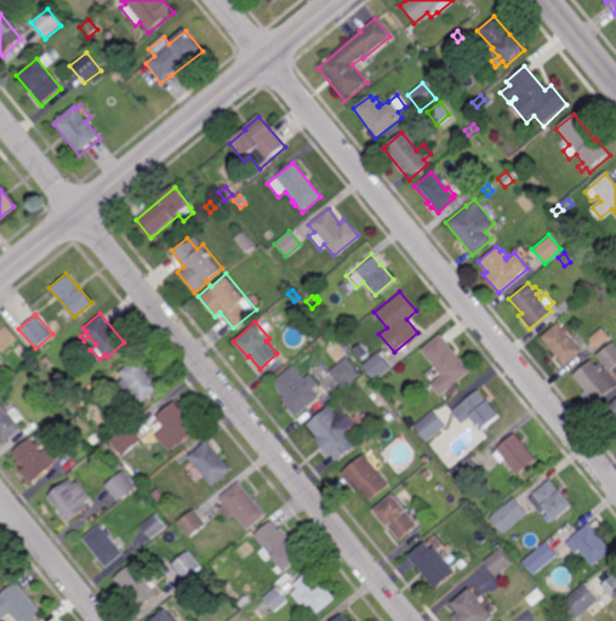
[(562,328),(564,325),(569,331),(566,334),(581,351),(564,365),(540,336),(557,322),(562,328)]
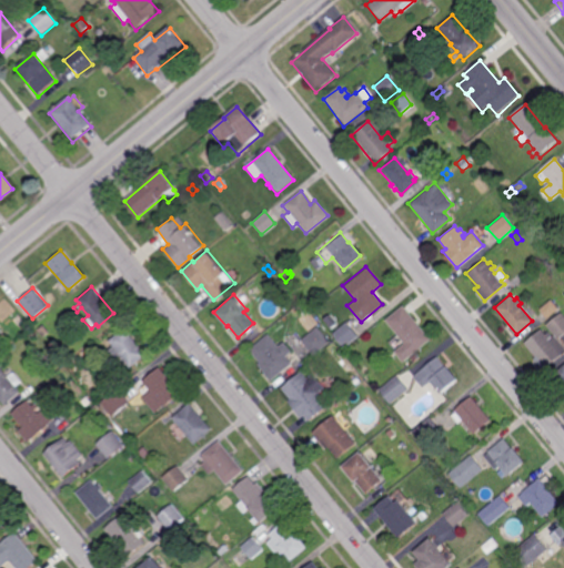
[(546,317),(539,308),(550,298),(557,308),(546,317)]
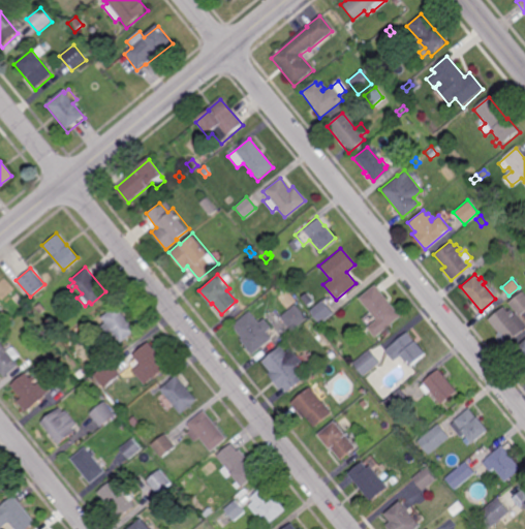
[(279,293),(273,287),(277,283),(283,290),(279,293)]
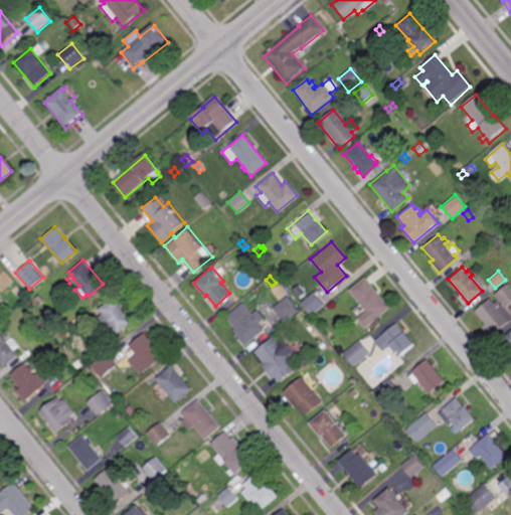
[(377,324),(373,328),(369,324),(364,329),(355,319),(364,311),(347,290),(363,276),(389,307),(374,320),(377,324)]
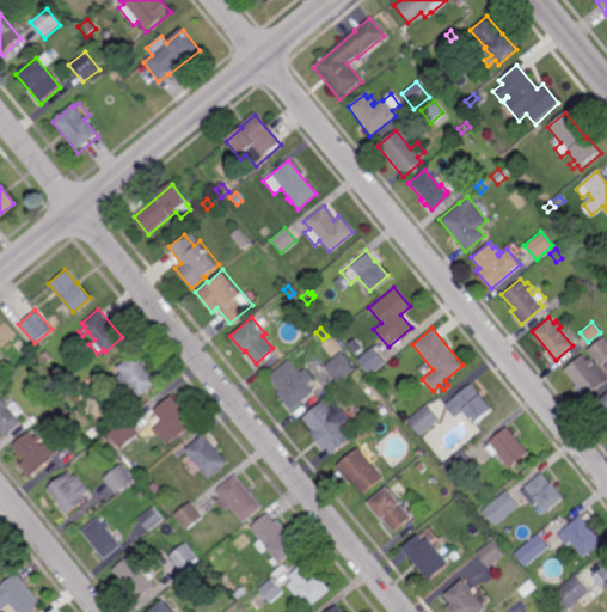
[(606,357),(599,365),(587,349),(604,336),(606,340),(606,357)]
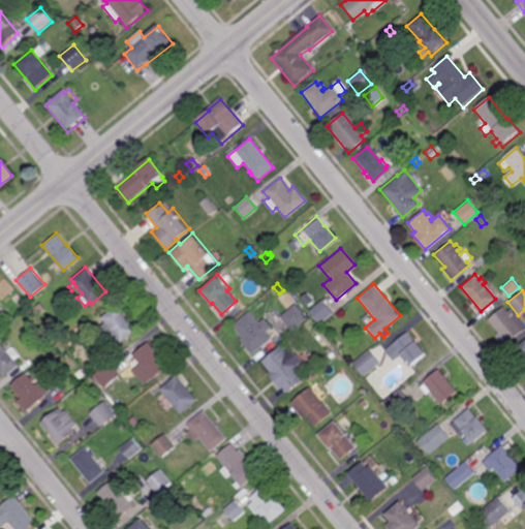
[(318,324),(307,311),(321,300),(332,313),(318,324)]
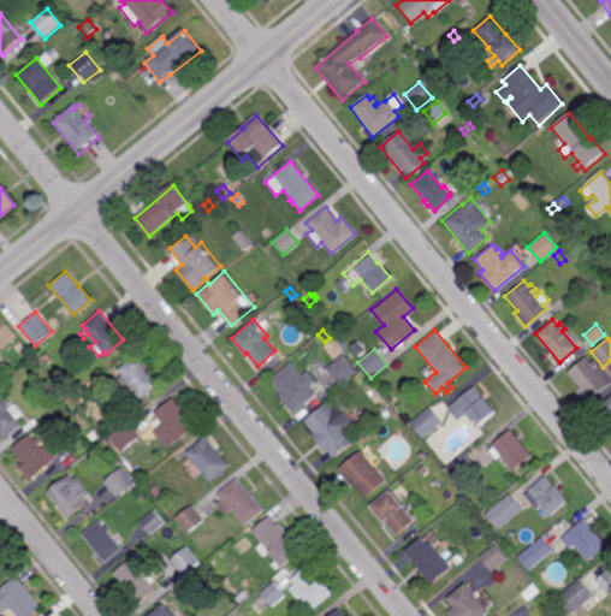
[(337,385),(324,368),(342,354),(355,371),(337,385)]
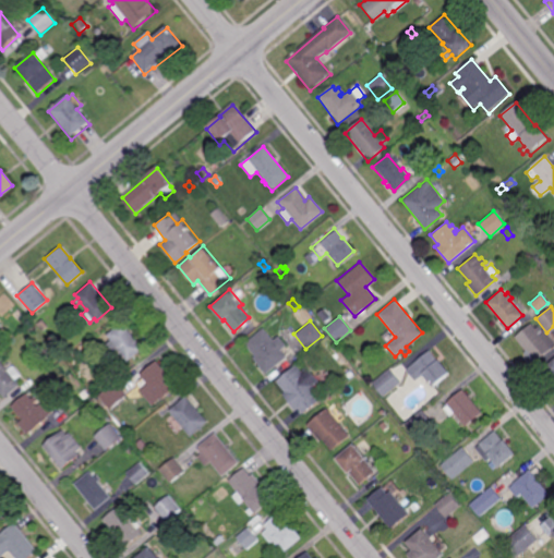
[(128,361),(117,348),(111,352),(105,343),(110,339),(107,335),(122,322),(144,347),(128,361)]
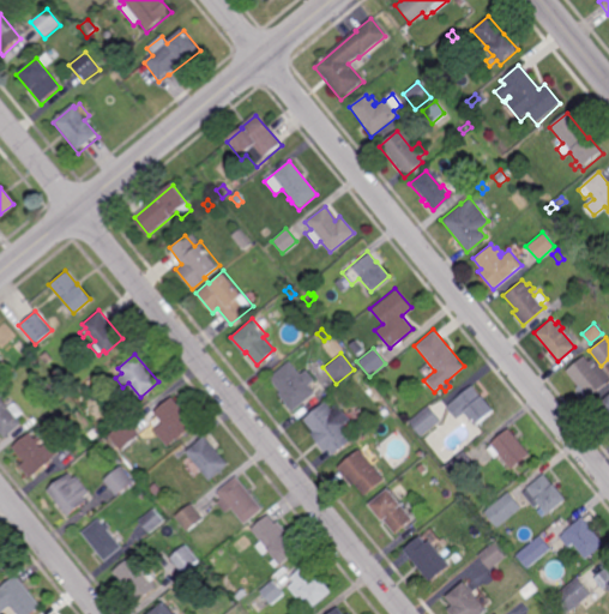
[(588,360),(591,357),(595,362),(592,365),(607,383),(585,401),(574,387),(577,386),(565,371),(584,355),(588,360)]
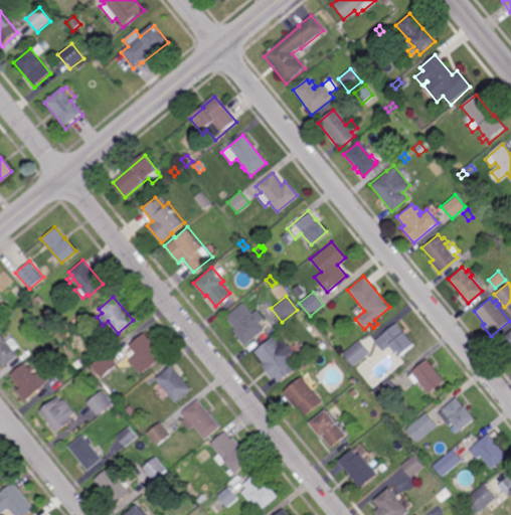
[(27,308),(22,303),(26,300),(30,305),(27,308)]
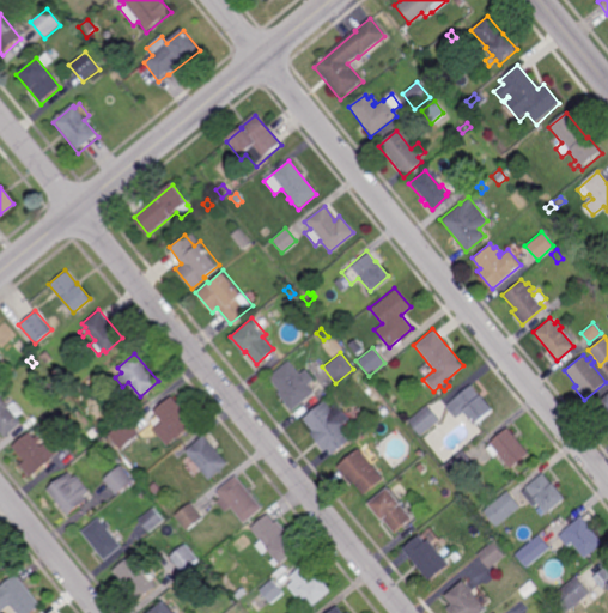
[(298,372),(304,368),(312,378),(306,384),(314,393),(290,411),(275,393),(278,390),(266,377),(287,359),(298,372)]
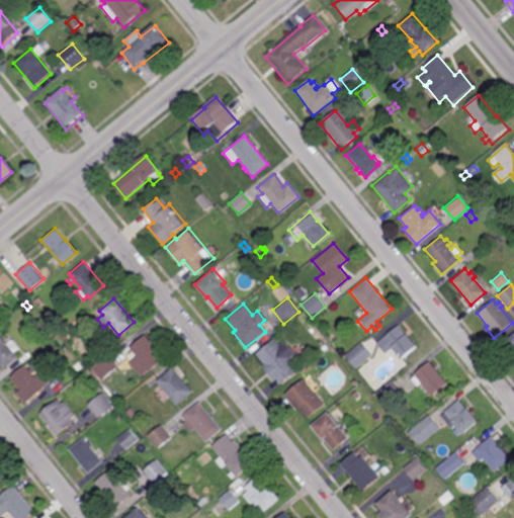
[(404,334),(405,333),(415,346),(400,358),(391,347),(383,353),(374,342),(397,325),(404,334)]
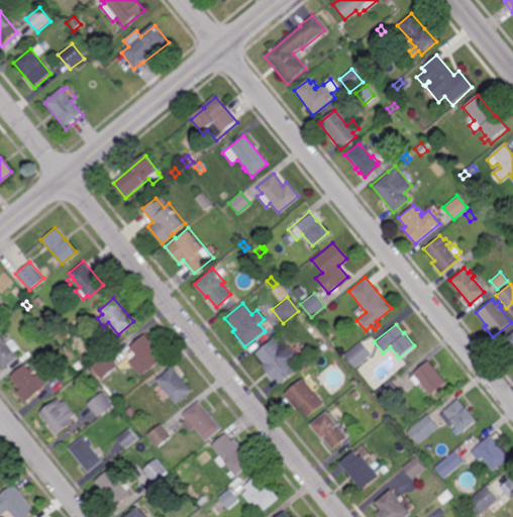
[(512,359),(499,342),(512,330),(512,359)]
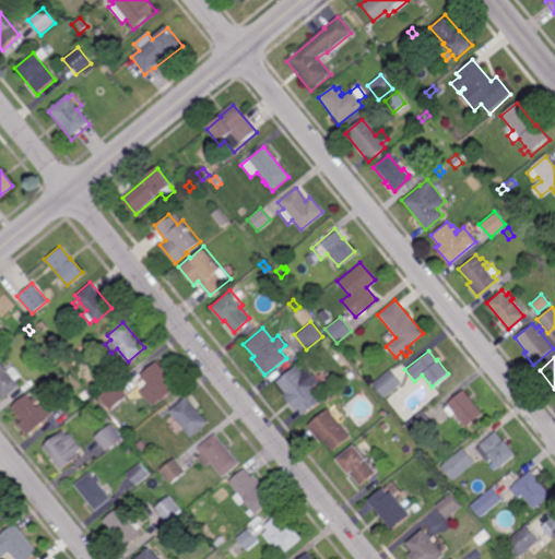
[(162,400),(161,399),(151,407),(138,392),(146,383),(139,375),(155,360),(177,387),(162,400)]
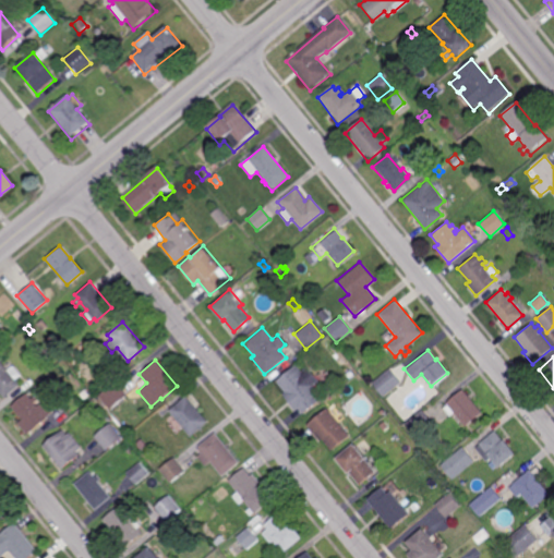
[(0,362),(7,371),(12,365),(20,375),(15,378),(20,384),(2,398),(0,395),(0,362)]
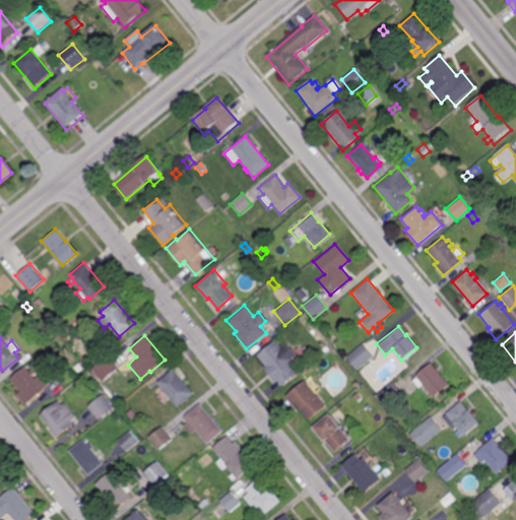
[(279,345),(284,341),(296,354),(289,360),(294,365),(288,368),(295,375),(280,385),(276,380),(273,382),(261,367),(264,365),(255,354),(274,339),(279,345)]
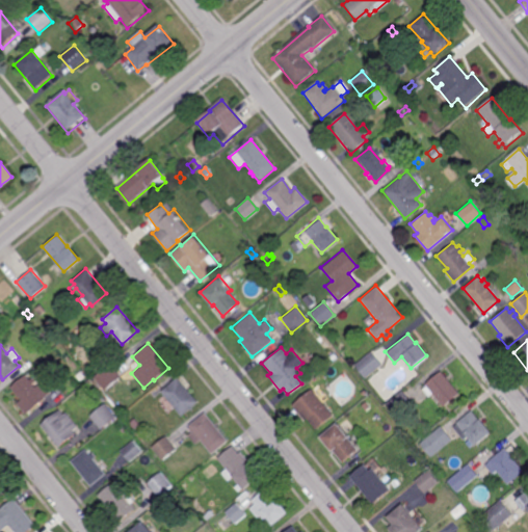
[(363,378),(352,365),(369,351),(380,365),(363,378)]
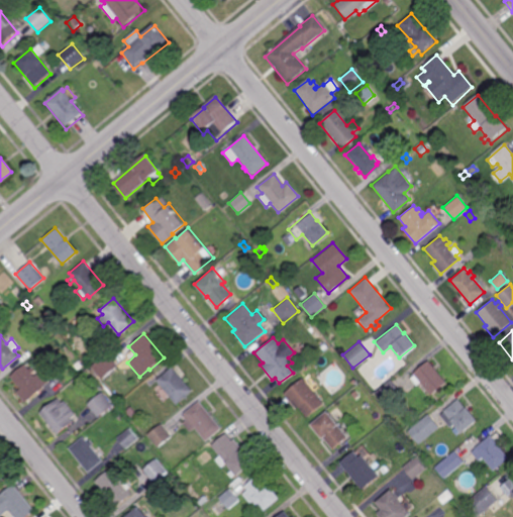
[(322,351),(317,346),(321,342),(326,347),(322,351)]
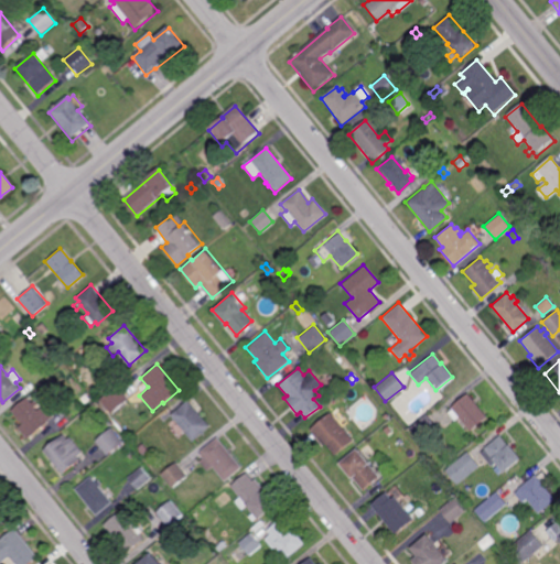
[(109,414),(97,400),(115,384),(128,400),(109,414)]
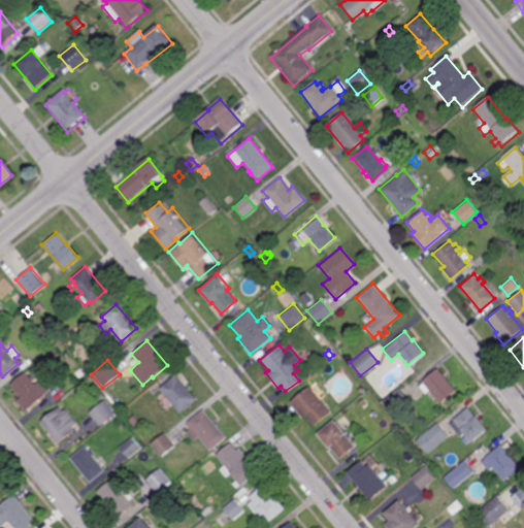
[(77,378),(73,372),(79,367),(84,373),(77,378)]
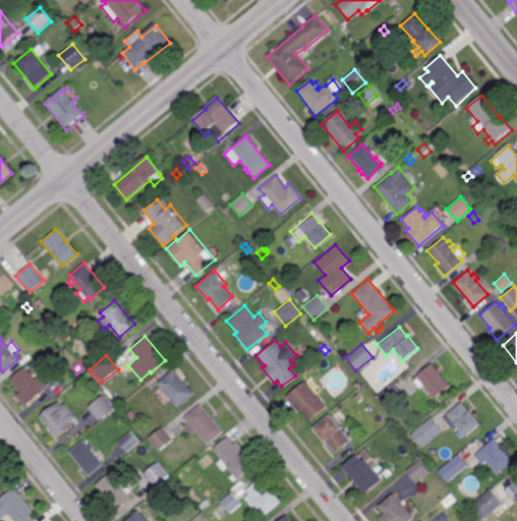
[(449,385),(433,398),(421,385),(417,389),(411,381),(416,378),(414,375),(431,362),(449,385)]
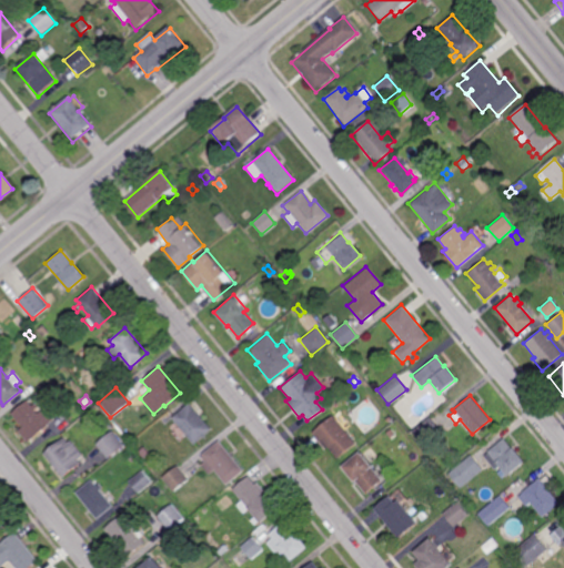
[(30,406),(33,403),(37,407),(33,409),(36,413),(41,408),(51,421),(44,425),(46,426),(42,429),(43,430),(40,434),(39,433),(26,443),(16,430),(20,426),(9,413),(26,401),(30,406)]
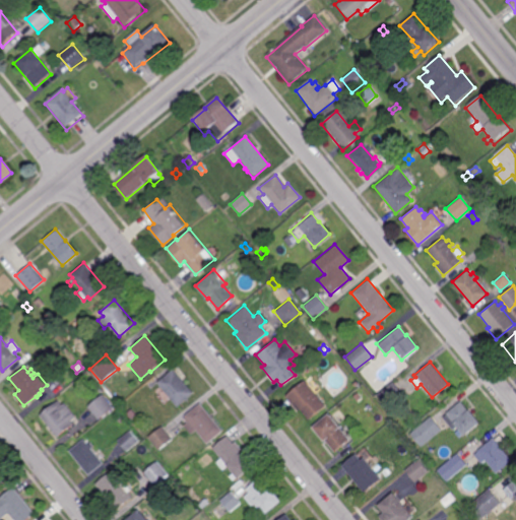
[(177,406),(169,395),(159,403),(153,396),(162,389),(156,383),(173,369),(192,393),(177,406)]
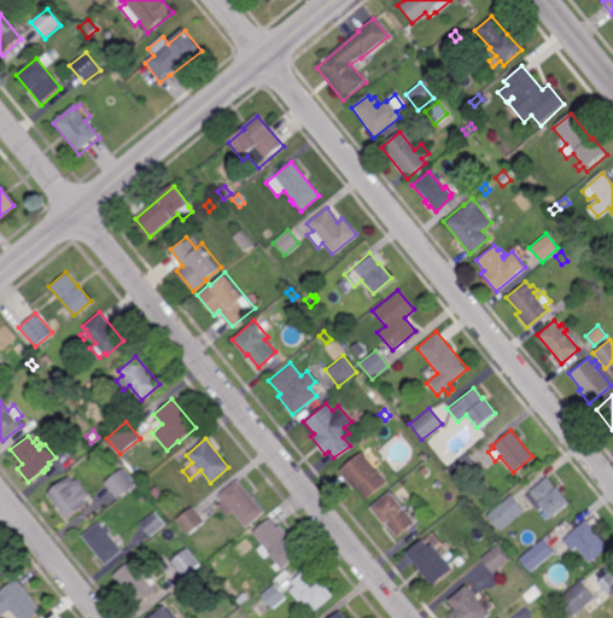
[(365,499),(355,487),(351,489),(337,470),(361,452),(385,483),(365,499)]
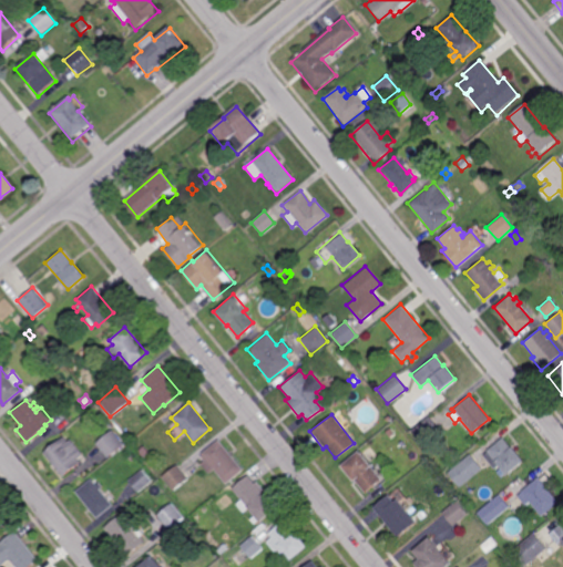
[(106,457),(94,443),(109,431),(102,423),(105,420),(113,428),(110,430),(122,444),(106,457)]
